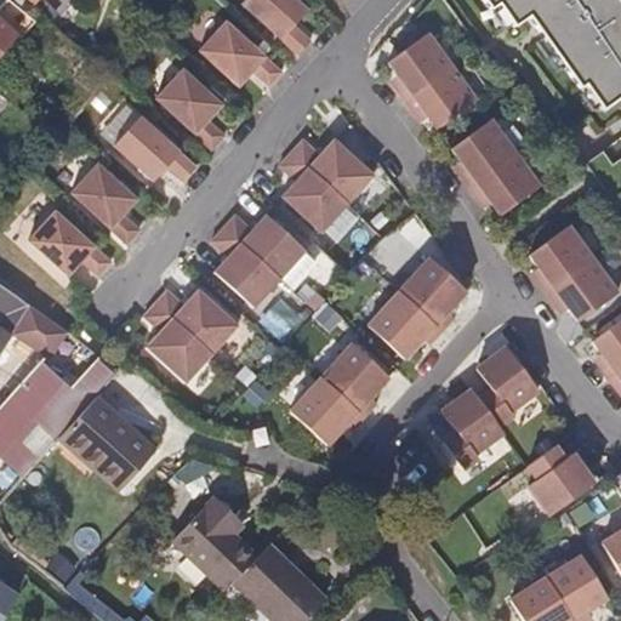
[(298,0),(240,0),(296,51),(309,38),(292,23),(307,7),(298,0)]
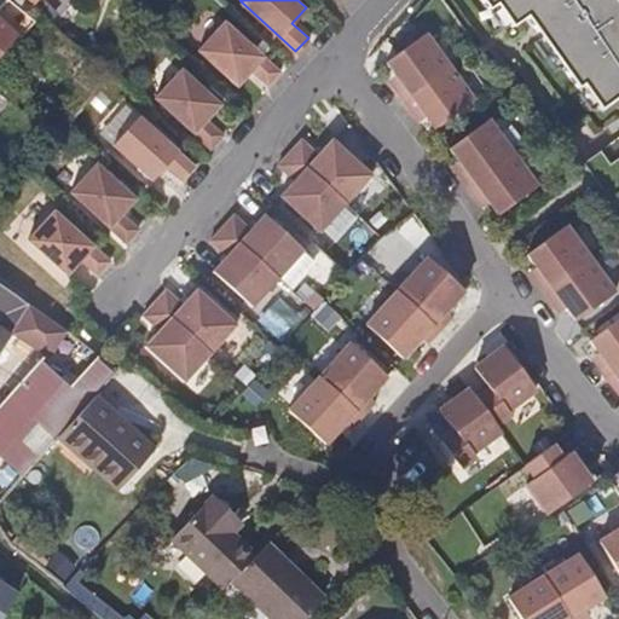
[(599,110),(618,96),(618,0),(480,0),(487,10),(495,5),(512,28),(526,17),(577,88),(582,85),(599,110)]
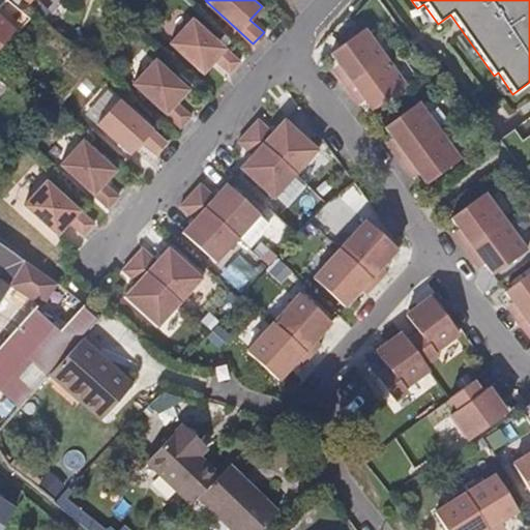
[(0,24),(0,23),(11,10),(0,1),(0,48),(11,34),(0,24)]
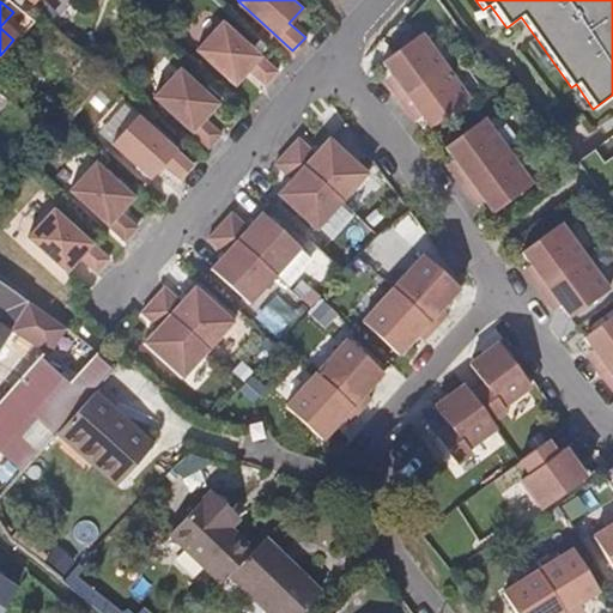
[(196,47),(235,83),(249,67),(265,83),(278,68),(223,18),(196,47)]
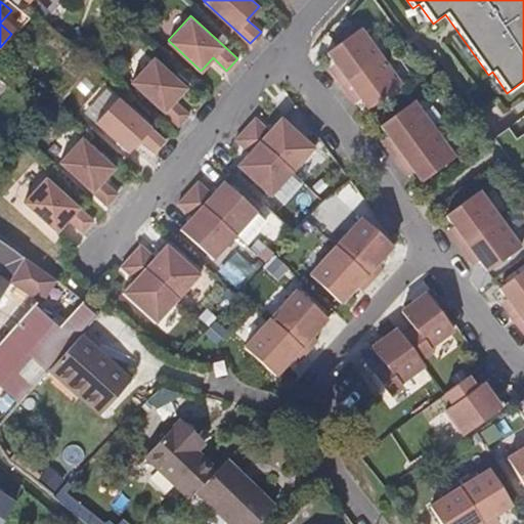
[(340,85),(349,97),(355,92),(367,110),(401,84),(360,27),(325,52),(338,69),(332,73),(340,85)]
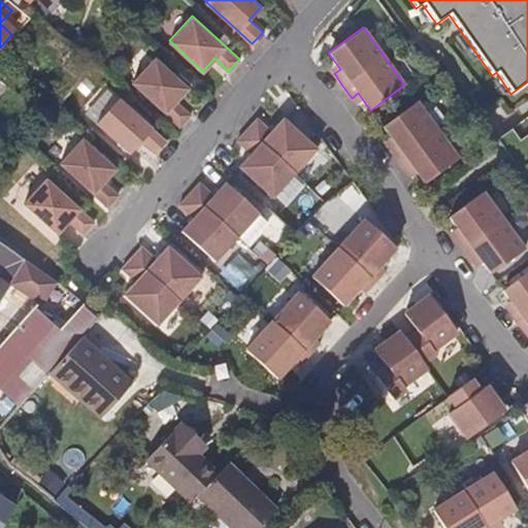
[(132,81),(179,125),(190,113),(175,100),(188,87),(155,57),(132,81)]
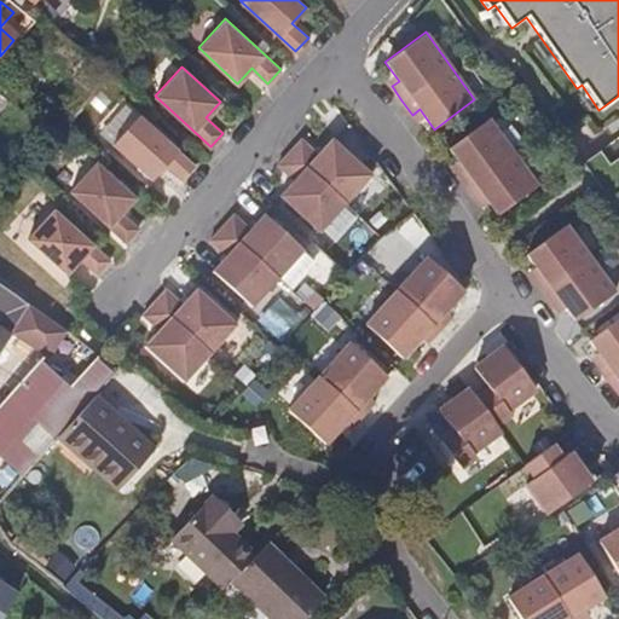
[(139,114),(113,143),(152,179),(166,163),(183,179),(195,165),(139,114)]
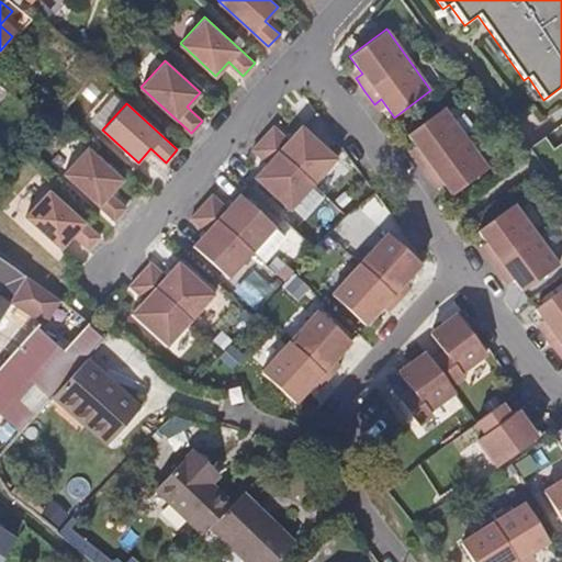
[(422,170),(431,182),(438,178),(450,195),(487,169),(444,108),(406,135),(419,152),(413,157),(422,170)]
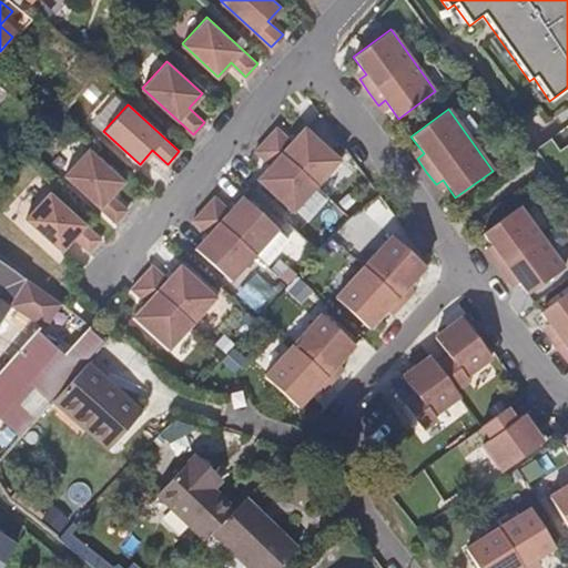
[(567,124),(534,150),(543,162),(567,143),(567,124)]
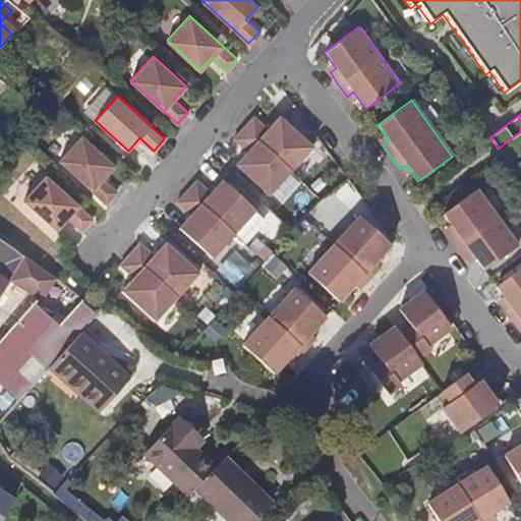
[(253,116),(234,138),(248,152),(236,164),(270,193),(312,146),(280,116),(268,129),(253,116)]
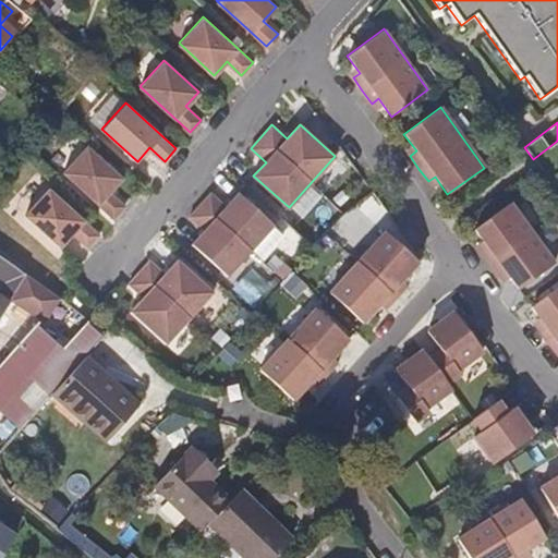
[(64,171),(114,217),(125,205),(110,191),(123,177),(88,145),(64,171)]
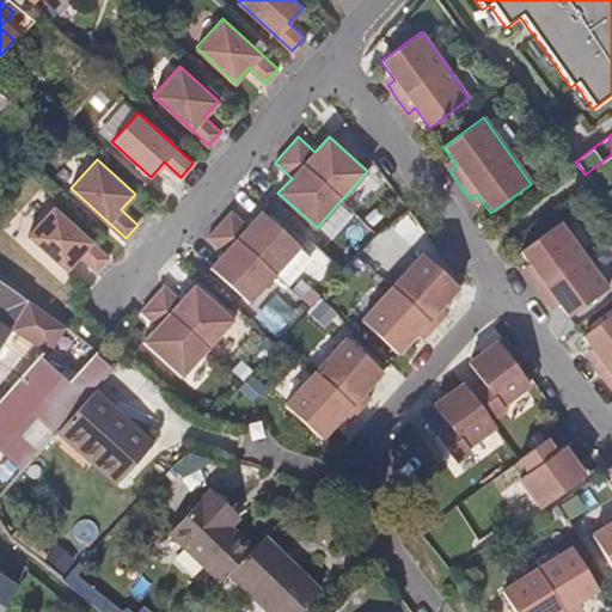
[(109,255),(53,206),(28,234),(66,269),(80,254),(96,269),(104,261),(109,255)]
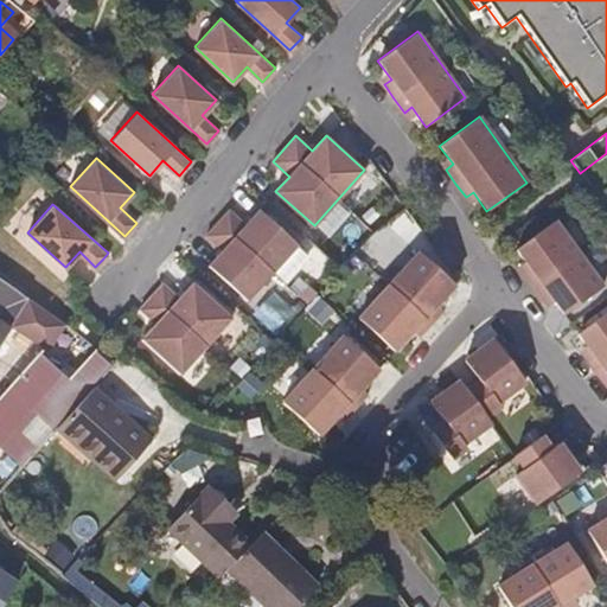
[(246,224),(229,210),(218,222),(215,227),(206,235),(223,250),(209,266),(248,300),(298,243),(260,209),(246,224)]
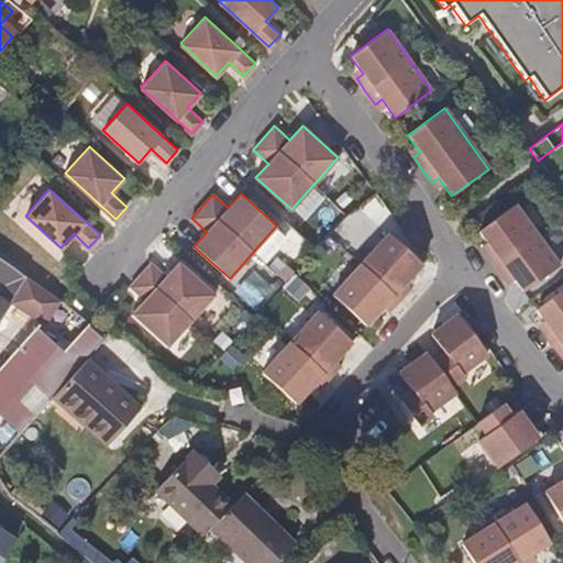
[(489,249),(483,254),(493,267),(501,279),(508,275),(521,293),(559,265),(515,203),(477,231),(489,249)]
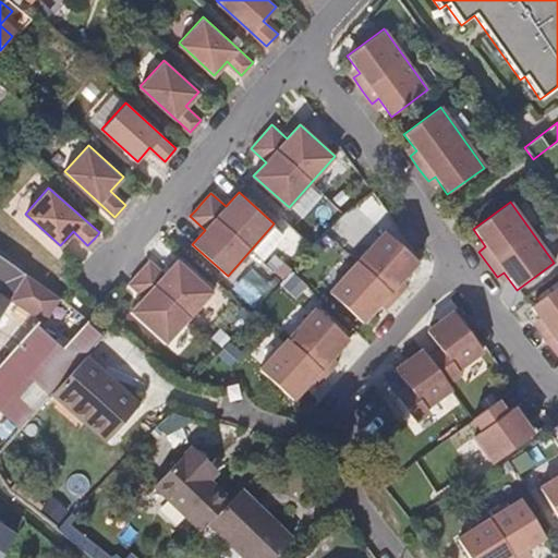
[(379,305),(386,311),(397,299),(408,287),(401,281),(419,263),(384,232),(329,292),(363,324),(379,305)]
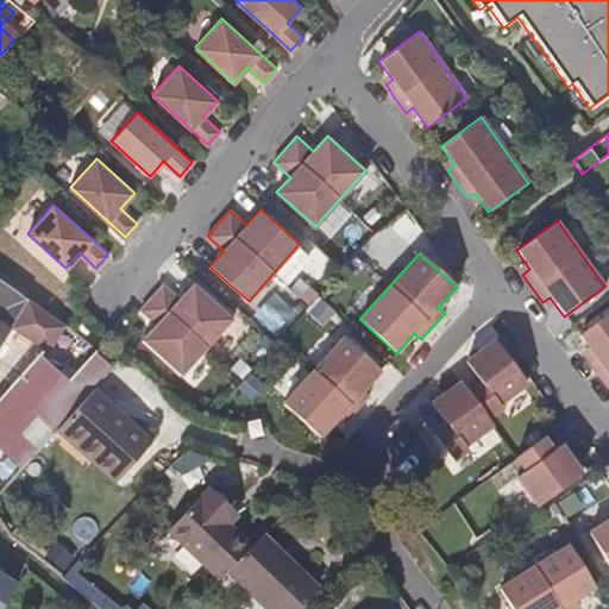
[(164,284),(140,309),(157,325),(144,340),(182,374),(232,319),(194,283),(180,299),(164,284)]
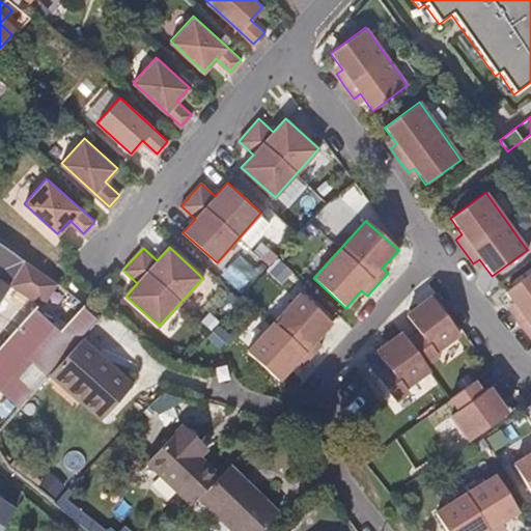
[(35,309),(50,286),(22,266),(6,290),(35,309)]
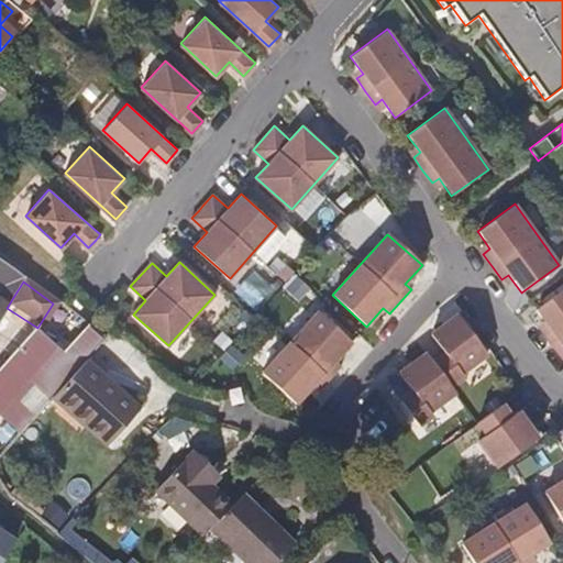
[(562,288),(534,310),(547,328),(540,332),(550,346),(559,359),(562,355),(562,288)]
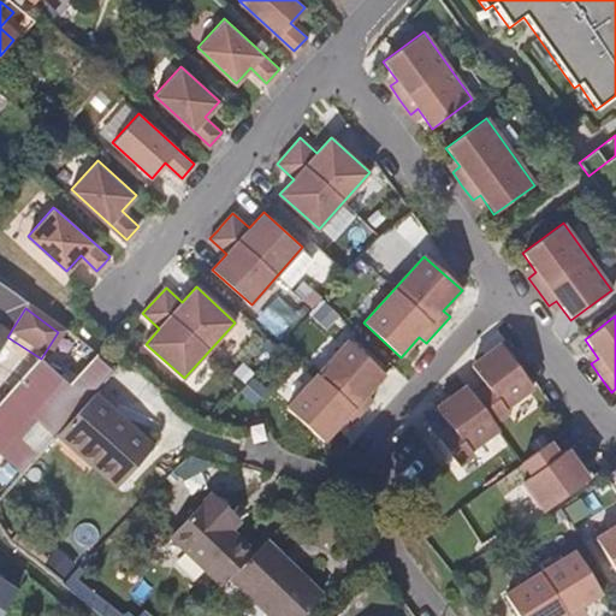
[(342,421),(349,427),(361,415),(373,401),(367,395),(385,375),(347,341),(286,407),(324,442),(342,421)]
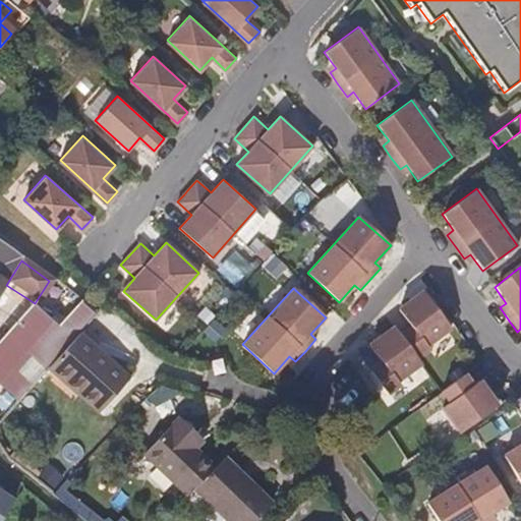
[(392,378),(416,359),(428,351),(424,346),(449,329),(422,291),(397,309),(410,327),(399,335),(393,327),(368,345),(382,362),(369,370),(385,392),(396,383),(392,378)]
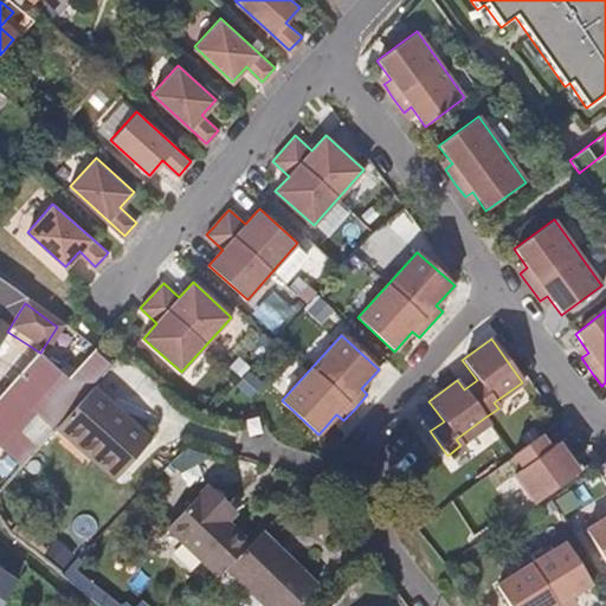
[(0,399),(0,472),(7,479),(57,425),(73,406),(90,388),(91,386),(105,371),(86,356),(63,382),(37,359),(0,399)]
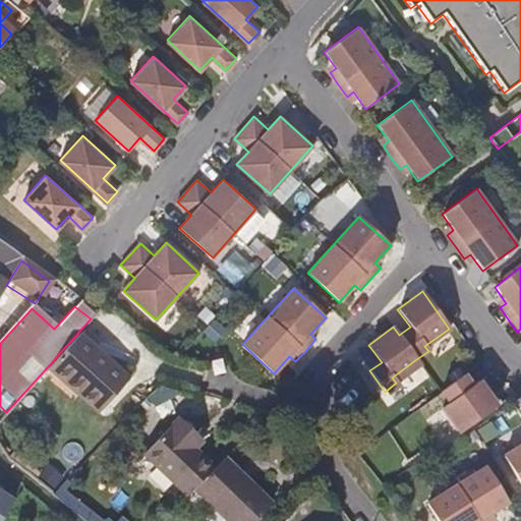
[(127,375),(78,332),(77,334),(63,349),(49,365),(72,388),(78,381),(103,403),(127,375)]
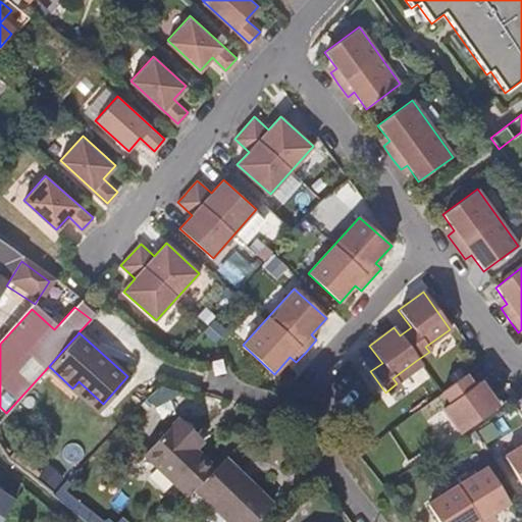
[(474,429),(500,410),(479,381),(472,386),(464,375),(440,392),(449,403),(441,408),(463,437),(474,429)]
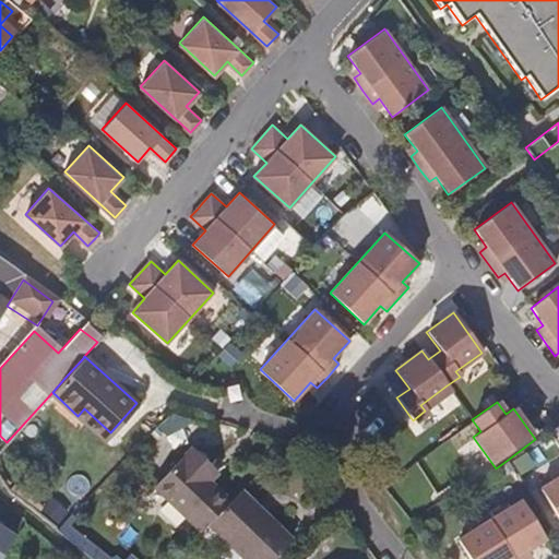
[(156,488),(201,532),(207,525),(228,503),(201,476),(209,468),(190,451),(157,484),(158,486),(156,488)]
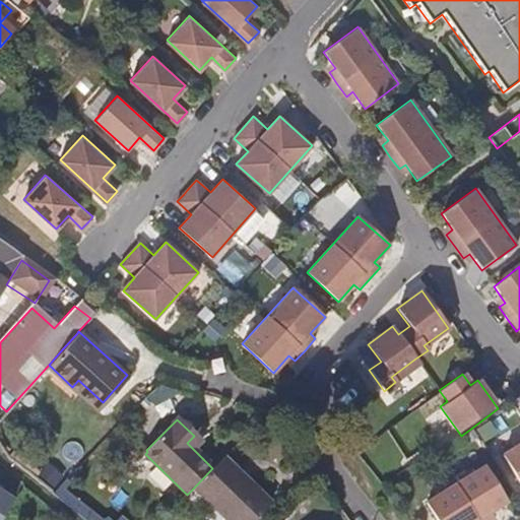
[(519,436),(511,442),(513,447),(501,454),(519,484),(519,436)]
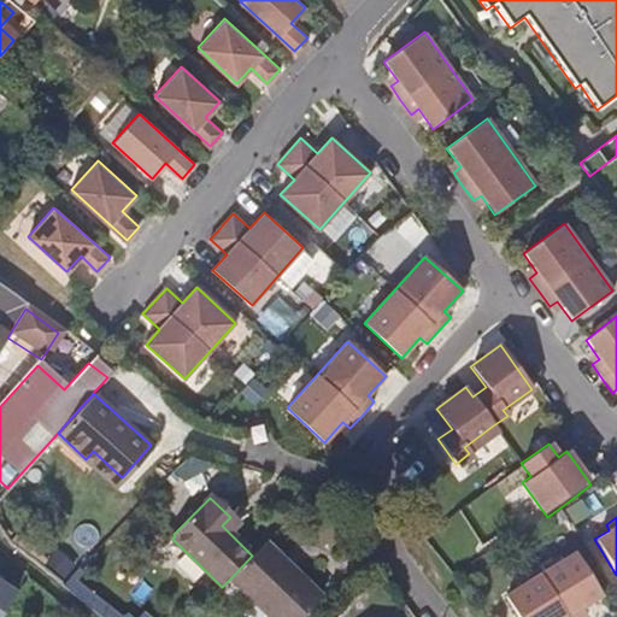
[(304,616),(322,598),(265,542),(252,556),(229,580),(266,616),(304,616)]
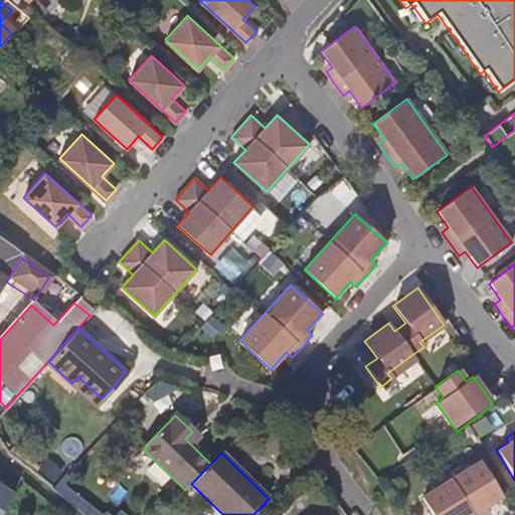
[(420,497),(432,514),(485,514),(489,513),(485,507),(502,496),(480,460),(468,468),(465,463),(431,484),(433,489),(420,497)]
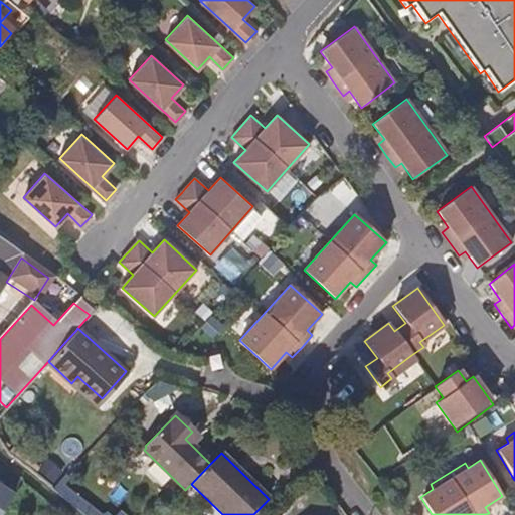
[(0,514),(14,495),(0,485),(0,514)]
